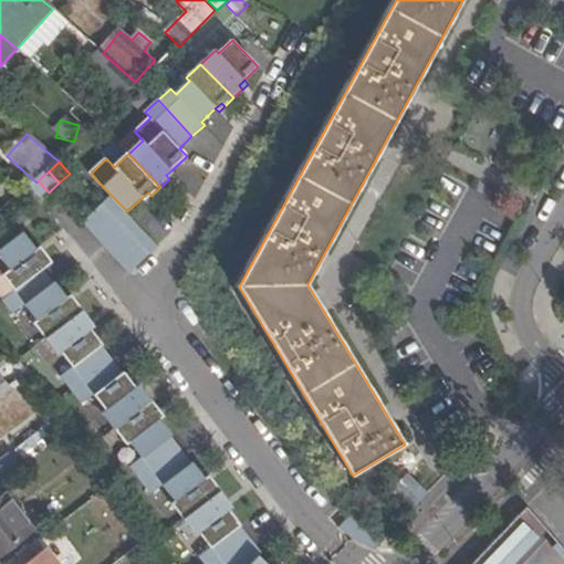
[(127,211),(113,197),(85,222),(132,273),(160,248),(127,211)]
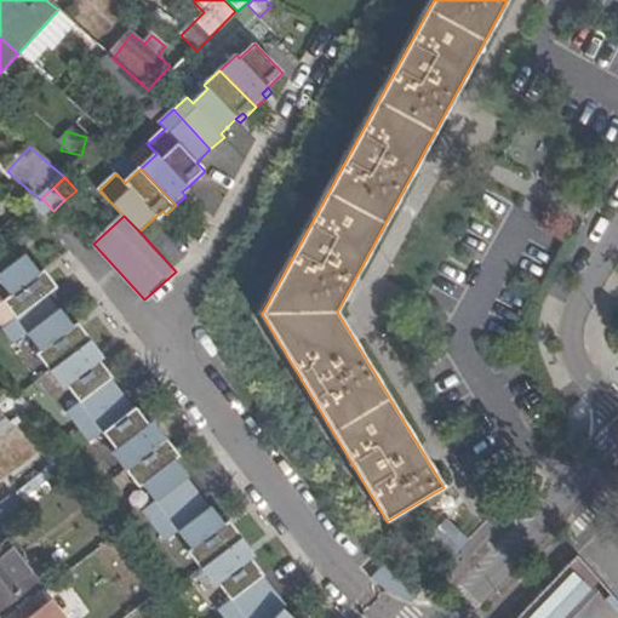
[(51,297),(61,290),(52,279),(49,282),(43,276),(29,258),(0,279),(0,309),(7,304),(19,321),(51,297)]
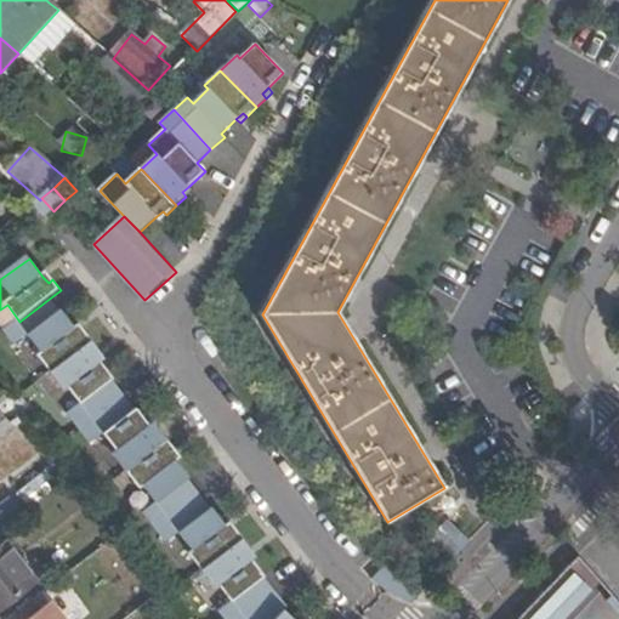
[(54,374),(95,342),(86,331),(81,335),(77,328),(64,312),(62,312),(51,297),(20,322),(7,331),(20,346),(32,336),(44,353),(40,357),(54,374)]
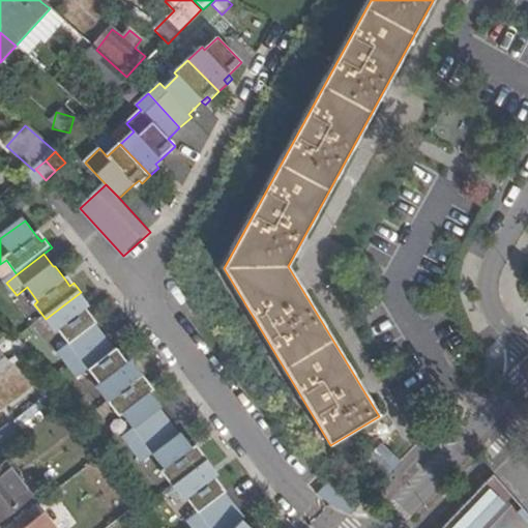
[(87,301),(81,292),(46,319),(57,333),(60,331),(71,346),(61,353),(70,365),(108,338),(97,325),(99,324),(88,310),(84,303),(87,301)]
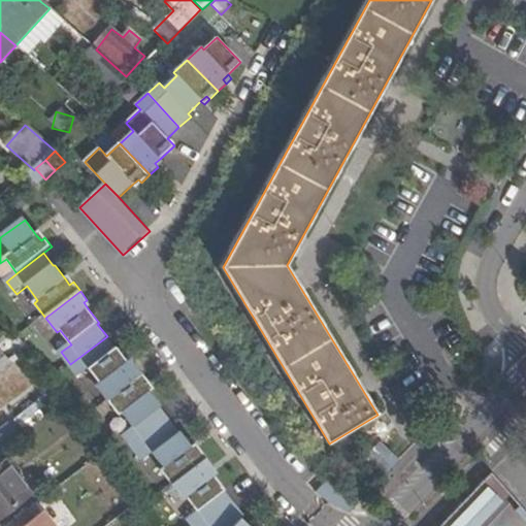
[(109,401),(144,374),(137,365),(133,368),(129,362),(119,348),(117,349),(107,336),(70,364),(80,377),(91,369),(101,384),(98,387),(109,401)]
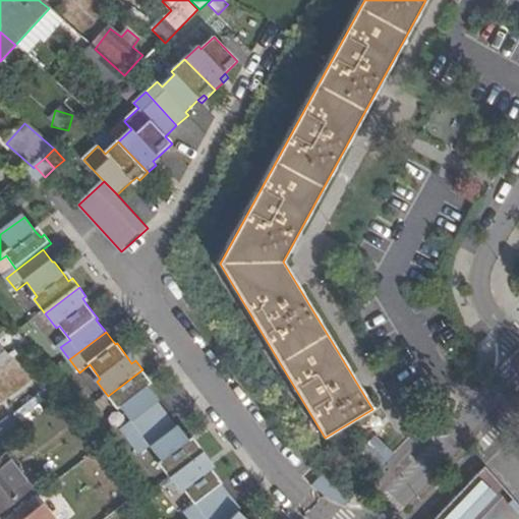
[(0,368),(11,360),(0,344),(0,368)]
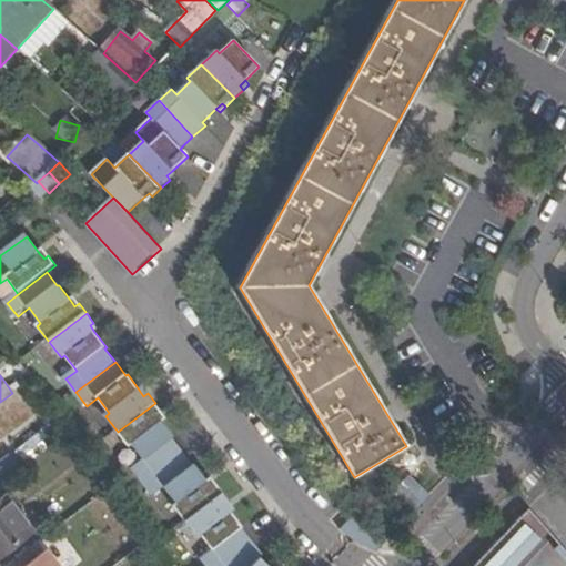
[(11,423),(30,413),(23,398),(3,408),(11,423)]
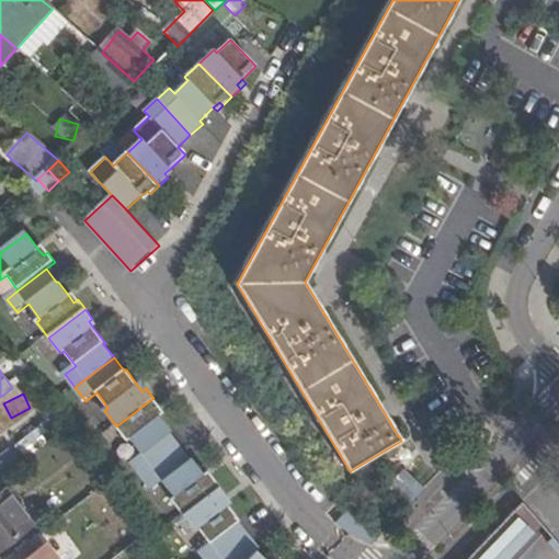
[(160,408),(153,398),(116,426),(128,442),(132,440),(144,455),(133,463),(143,476),(182,446),(172,433),(173,432),(161,417),(157,410),(160,408)]
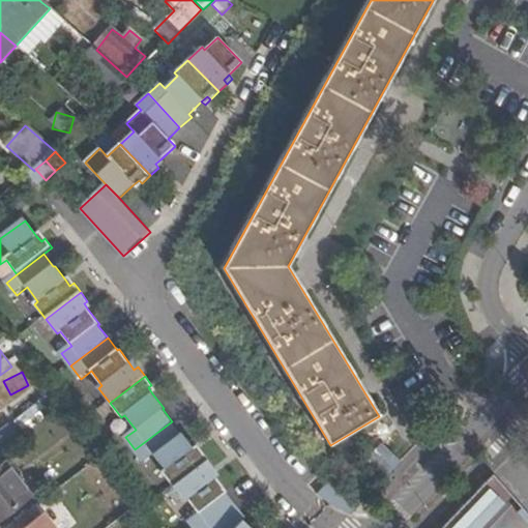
[(174,487),(209,460),(202,450),(198,453),(194,447),(183,433),(181,434),(172,421),(135,449),(145,463),(155,455),(166,469),(163,471),(174,487)]
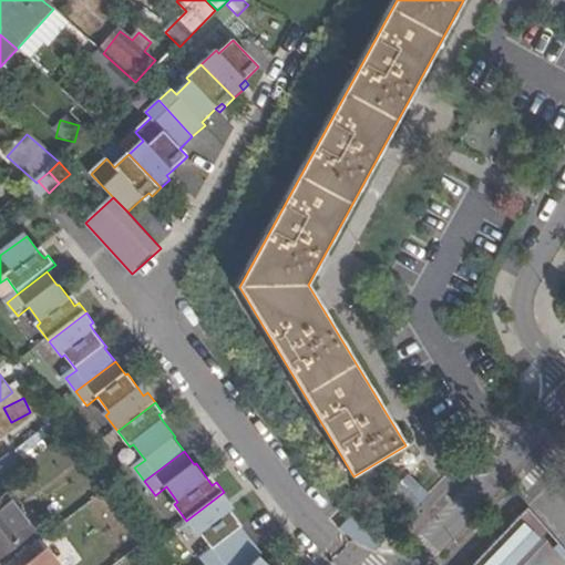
[(413,515),(431,495),(411,476),(403,484),(397,479),(386,490),(413,515)]
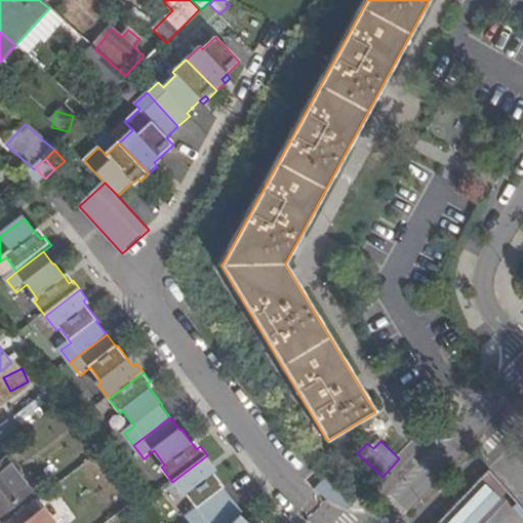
[(213,465),(207,455),(172,482),(184,496),(187,494),(198,509),(188,516),(193,522),(204,522),(234,500),(225,488),(226,487),(214,473),(210,467),(213,465)]
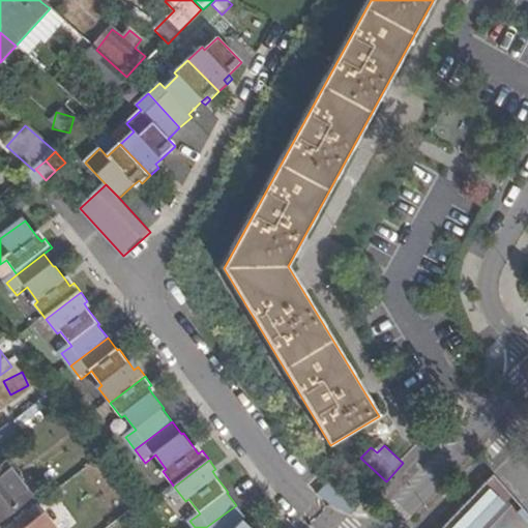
[(0,521),(28,500),(3,468),(0,469),(0,521)]
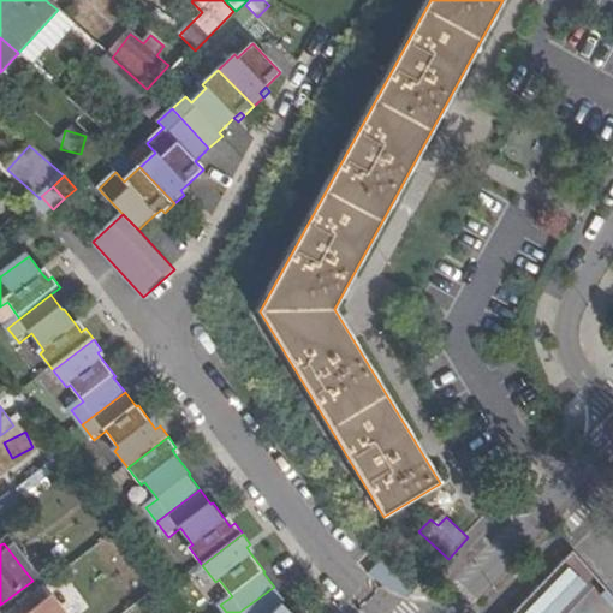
[(406,603),(417,593),(402,583),(397,579),(390,573),(381,565),(370,577),(384,590),(406,603)]
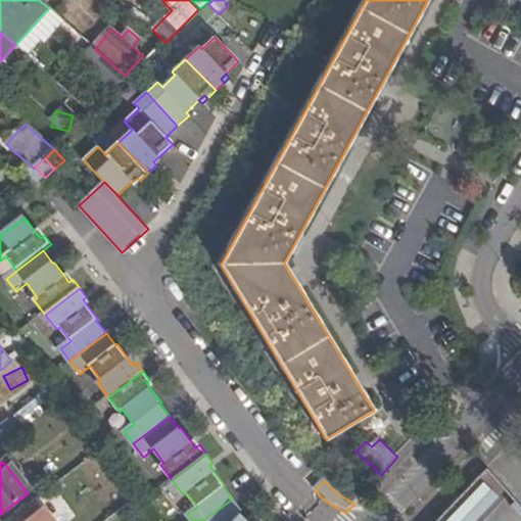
[(484,520),(504,504),(480,480),(436,520),(484,520)]
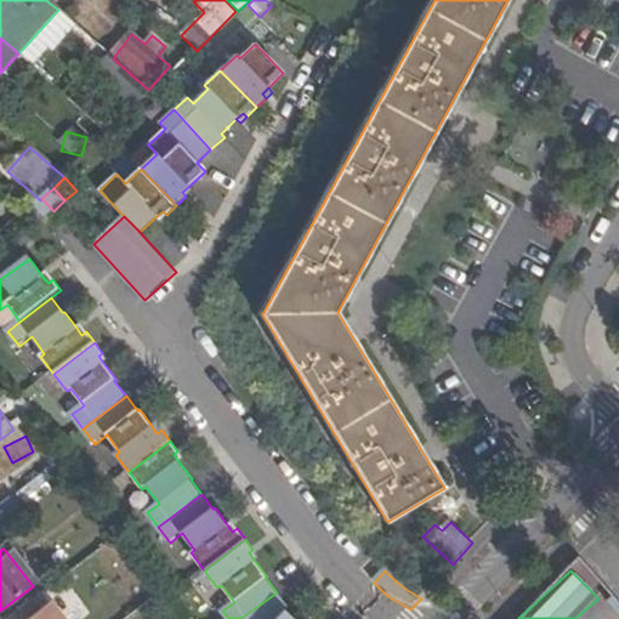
[(294,618),(288,612),(290,609),(277,592),(242,618),(294,618)]
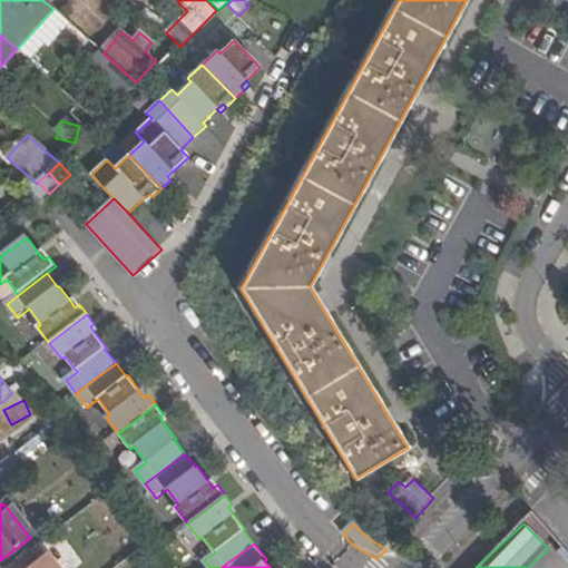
[(56,567),(48,557),(33,567),(56,567)]
